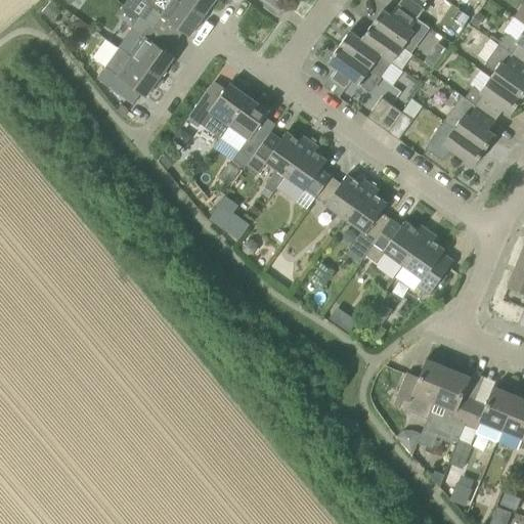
[(140,17),(149,25),(155,28),(162,17),(189,37),(204,17),(179,0),(149,0),(147,3),(149,5),(140,17)]
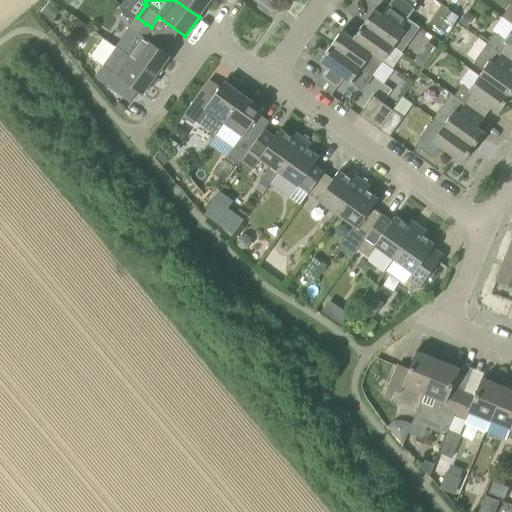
[(175,0),(199,17),(210,0),(175,0)]
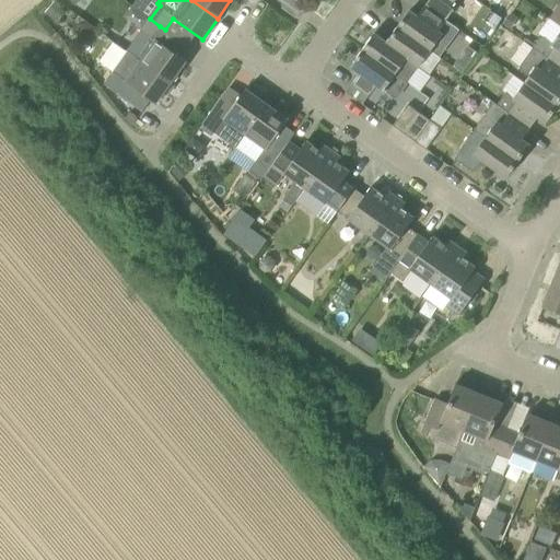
[(429,0),(426,6),(446,21),(454,9),(451,7),(455,0),(429,0)]
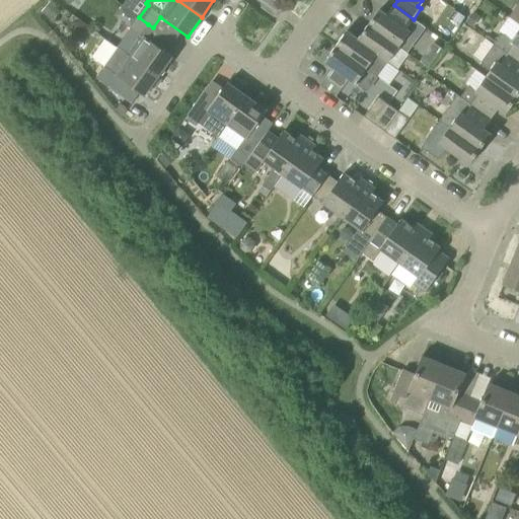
[(52,21),(60,11),(50,2),(41,12),(52,21)]
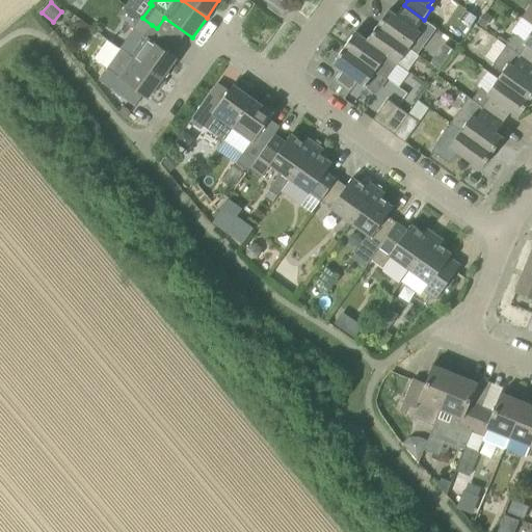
[(389,10),(377,26),(409,49),(418,54),(436,28),(431,25),(428,23),(424,20),(404,5),(403,6),(397,16),(389,10)]
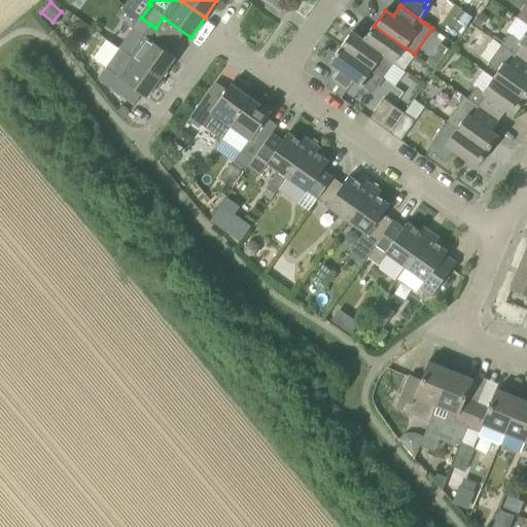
[(481,11),(475,21),(481,25),(487,15),(481,11)]
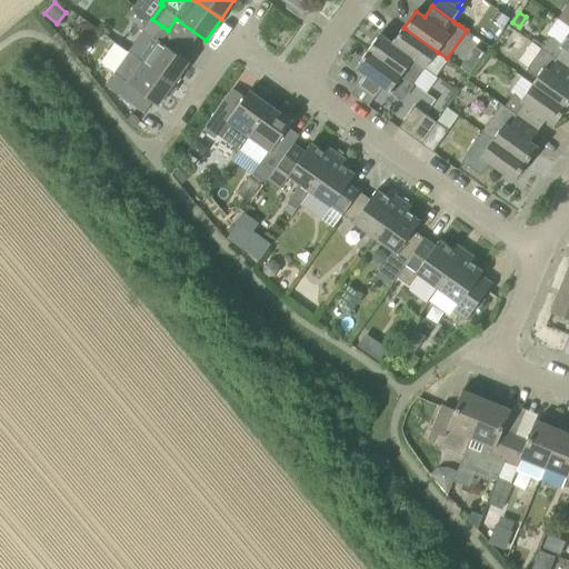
[(162,27),(152,19),(129,52),(173,85),(189,62),(159,40),(155,37),(162,27)]
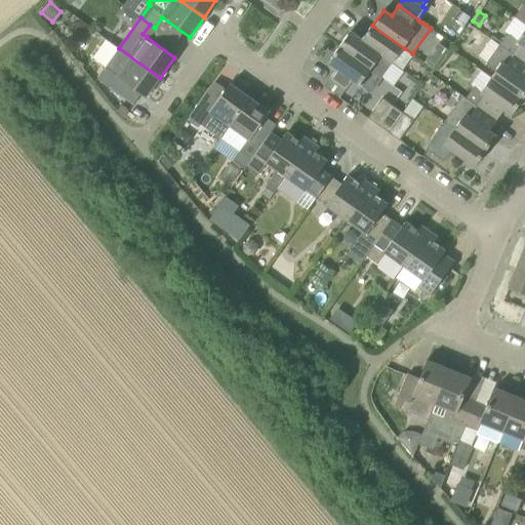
[(351,32),(359,38),(364,31),(356,25),(351,32)]
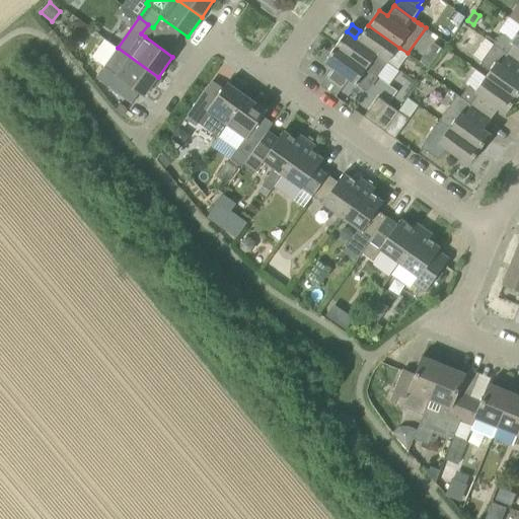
[(368,25),(358,40),(388,62),(399,48),(368,25)]
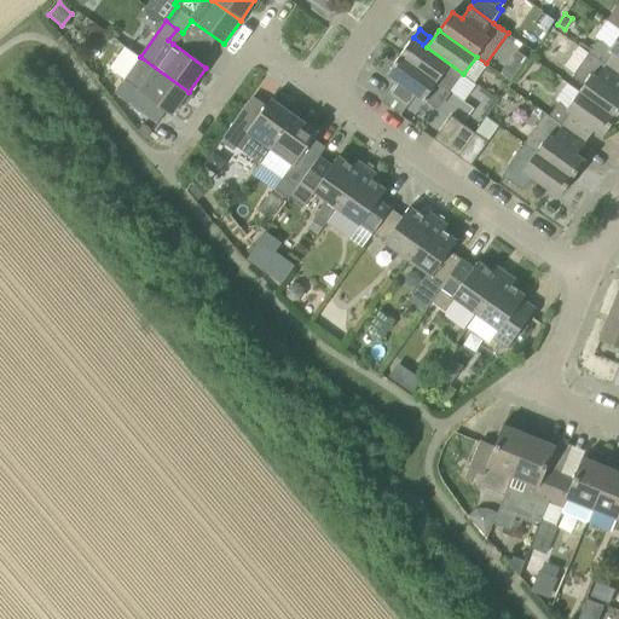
[(606,65),(618,74),(618,36),(609,50),(600,42),(597,44),(590,52),(607,64),(606,65)]
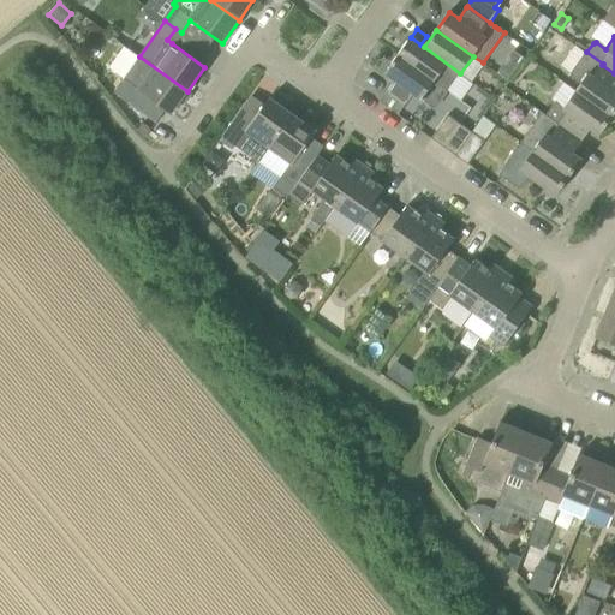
[(424,47),(421,45),(411,37),(407,42),(398,55),(447,91),(460,75),(460,73),(424,47)]
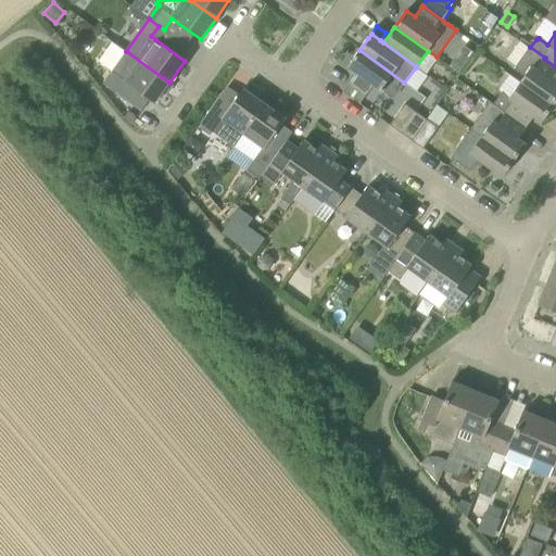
[(555,66),(544,59),(530,48),(516,65),(517,71),(526,76),(520,83),(554,106),(555,102),(555,66)]
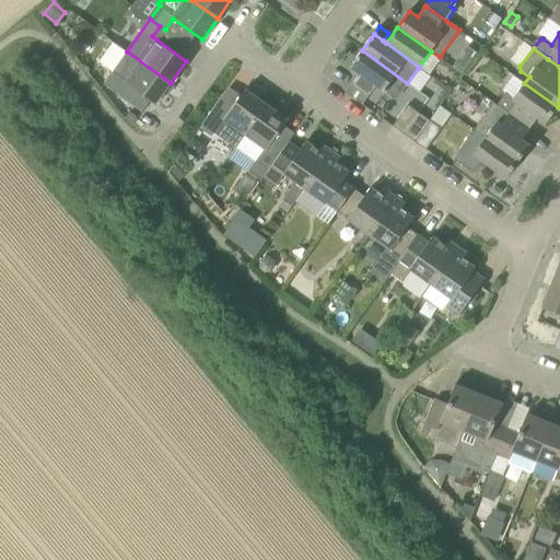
[(369,97),(377,86),(396,100),(408,84),(407,83),(362,50),(350,67),(361,74),(352,86),(369,97)]
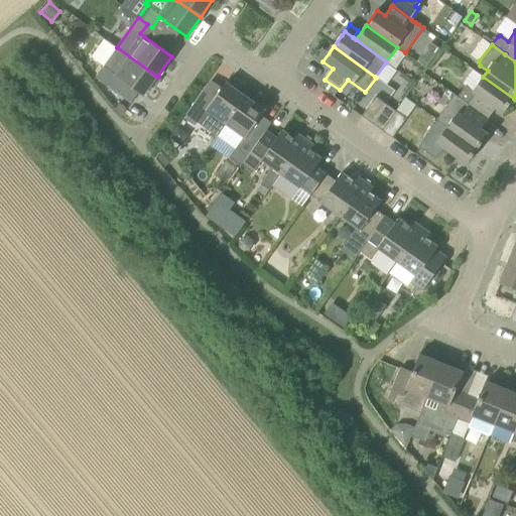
[(96,77),(115,91),(131,103),(139,92),(143,96),(157,77),(117,47),(96,77)]
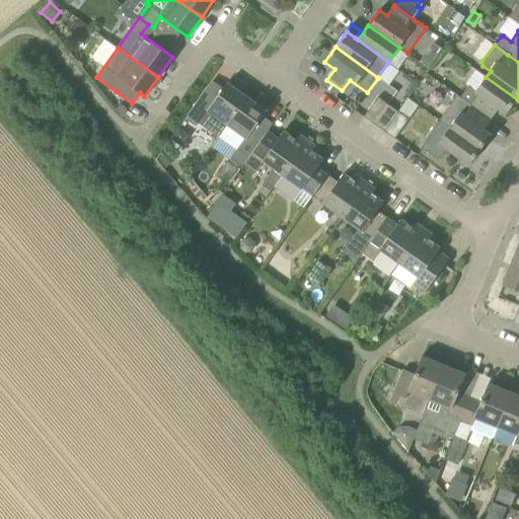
[(425,54),(420,61),(428,67),(433,60),(425,54)]
